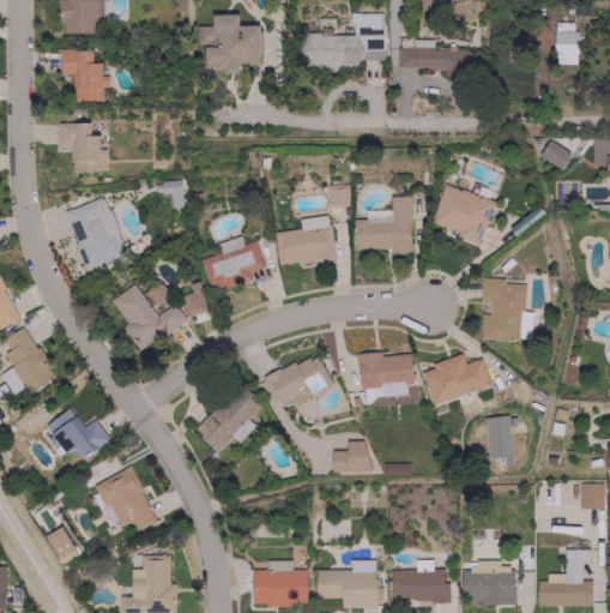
[(64,0),(65,34),(98,32),(98,23),(106,23),(104,0),(64,0)]
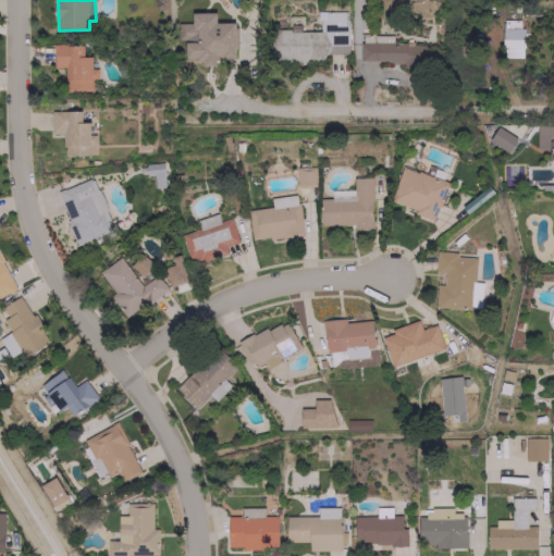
[(351,54),(349,12),(321,13),(321,32),(275,33),(275,62),(327,61),(327,54),(351,54)]
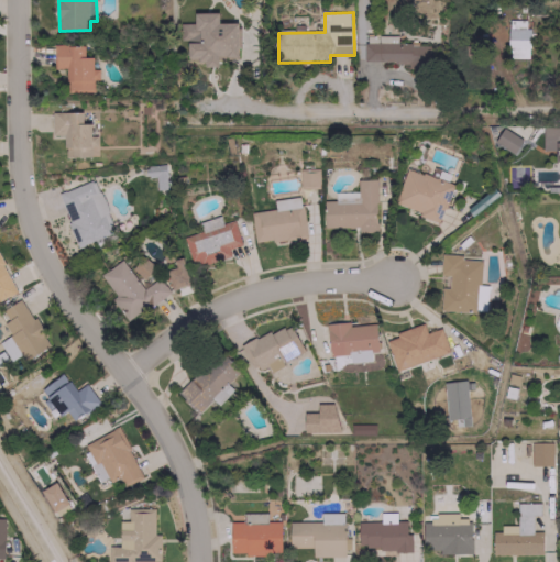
[(240,23),(220,23),(220,13),(196,13),(196,24),(184,24),(184,41),(190,41),(190,62),(207,62),(207,67),(220,67),(220,58),(240,58),(240,23)]
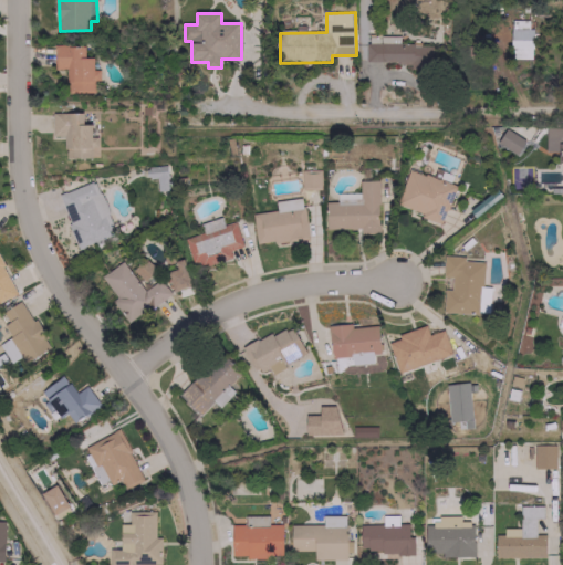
[(533,21),(513,21),(513,59),(533,59),(533,21)]
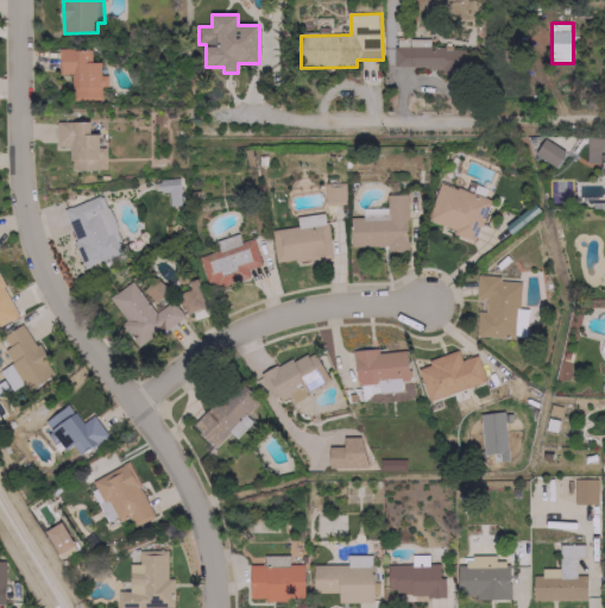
[(396,68),(443,68),(442,75),(470,75),(471,48),(432,48),(432,39),(396,39),(396,68)]
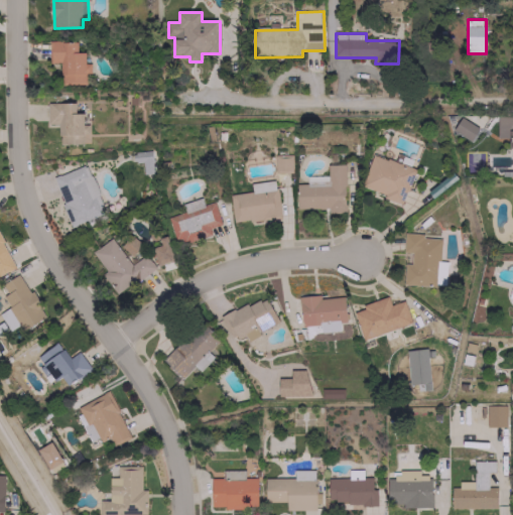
[(87,52),(80,52),(80,41),(51,42),(51,63),(62,63),(62,85),(88,85),(87,52)]
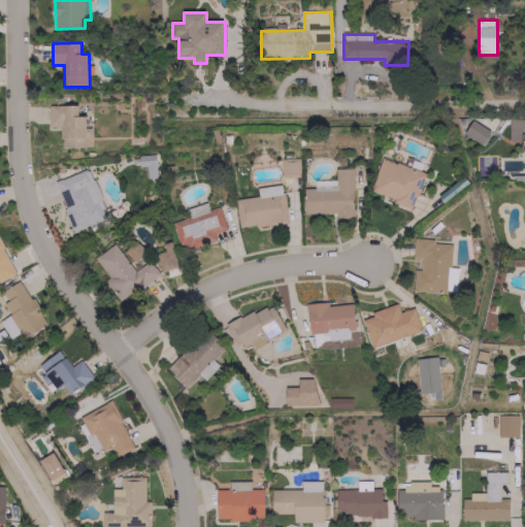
[(88,147),(87,117),(79,117),(79,104),(50,105),(50,128),(62,128),(63,149),(88,147)]
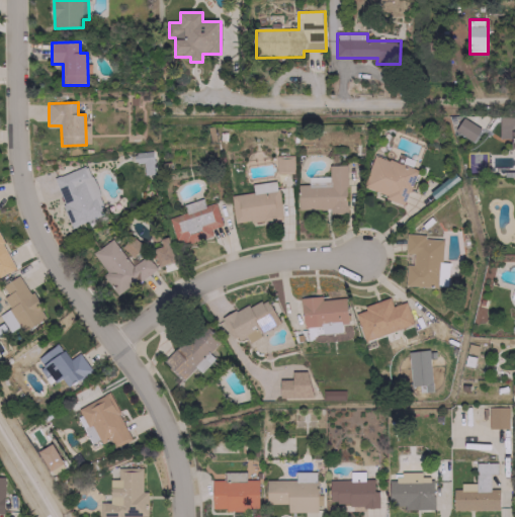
[(514,117),(501,117),(501,139),(512,139),(512,149),(514,149),(514,117)]
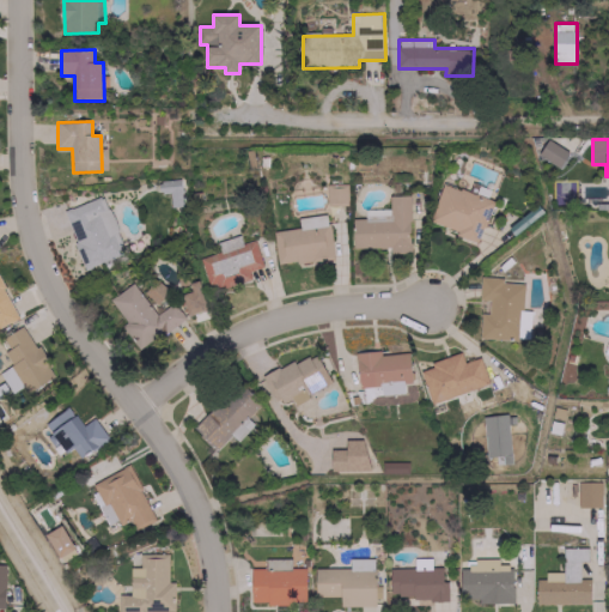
[(571,152),(549,140),(540,156),(561,169),(571,152)]
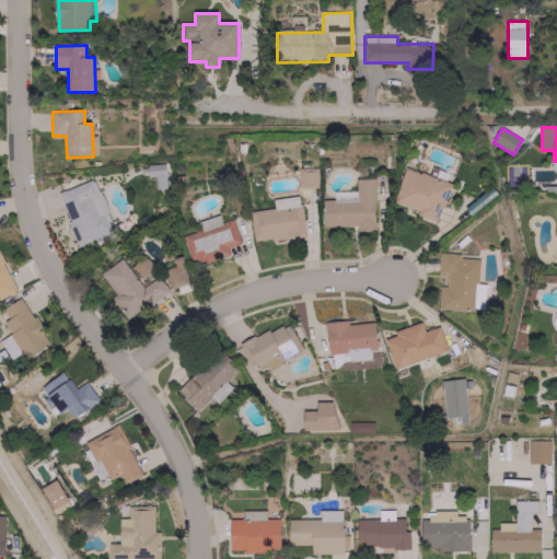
[(157,177),(158,189),(170,188),(167,164),(148,166),(149,177),(157,177)]
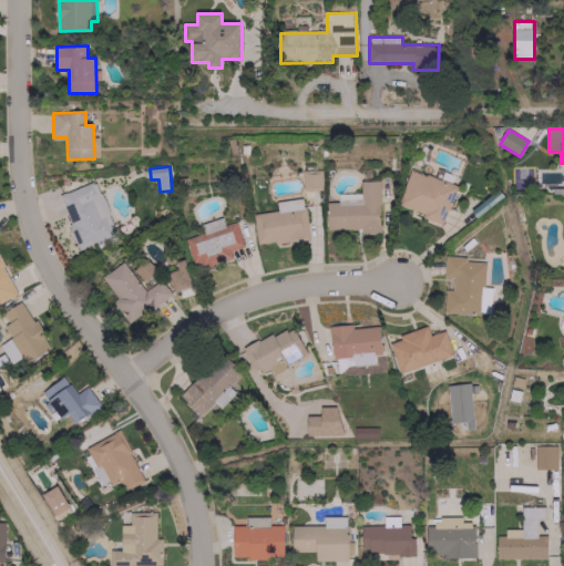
[(324,191),(322,171),(305,171),(305,191),(324,191)]
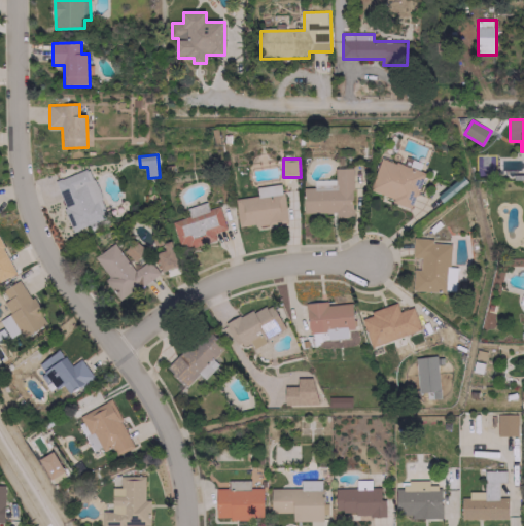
[(425,172),(381,159),(371,194),(415,207),(425,172)]
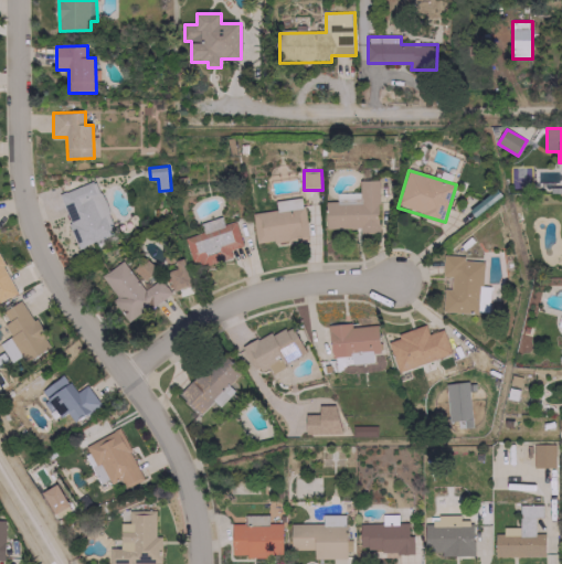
[(80,248),(116,235),(98,181),(61,194),(80,248)]
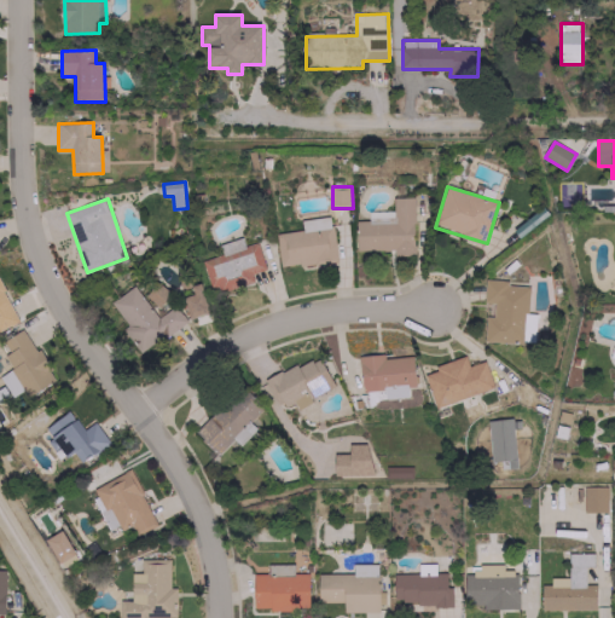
[(359,252),(395,250),(395,256),(417,255),(415,198),(395,198),(395,212),(370,213),(371,221),(358,221),(359,252)]
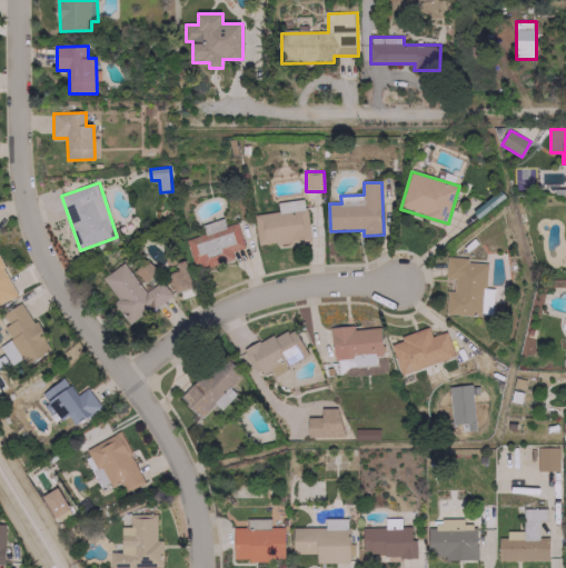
[(311,240),(307,200),(279,203),(279,212),(257,215),(260,246),(311,240)]
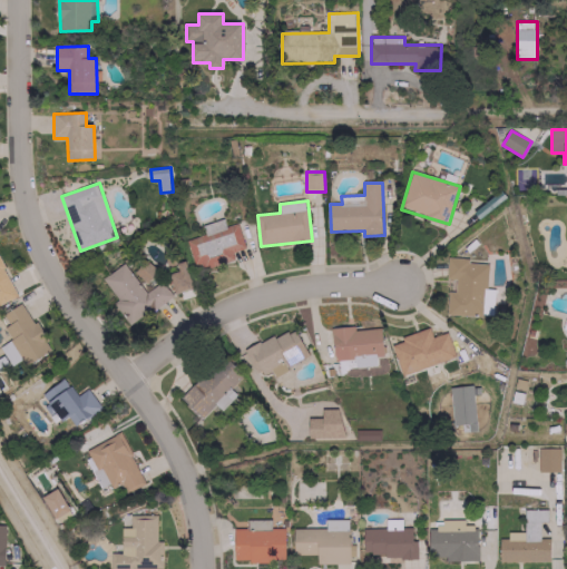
[(188,241),(196,271),(236,260),(234,253),(246,248),(240,224),(227,227),(225,219),(207,225),(211,234),(188,241)]
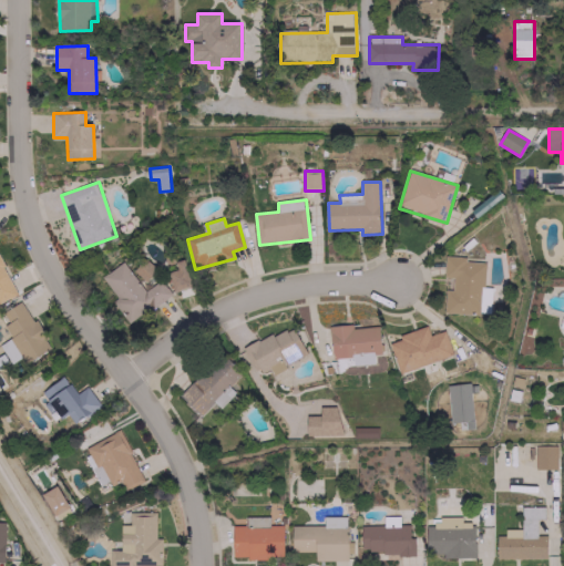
[(0,302),(1,305),(19,295),(0,256),(0,302)]
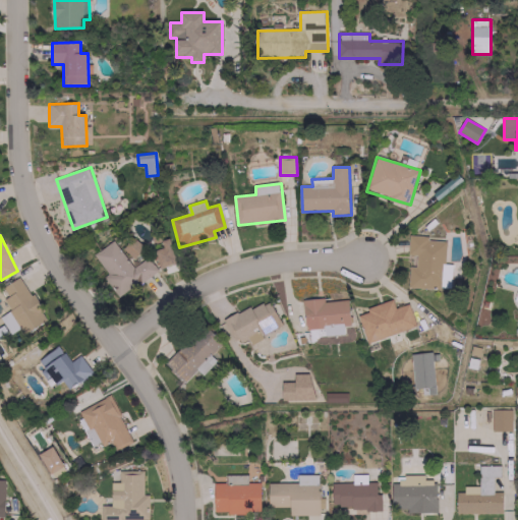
[(162,241),(164,247),(155,250),(161,268),(178,263),(170,238),(162,241)]
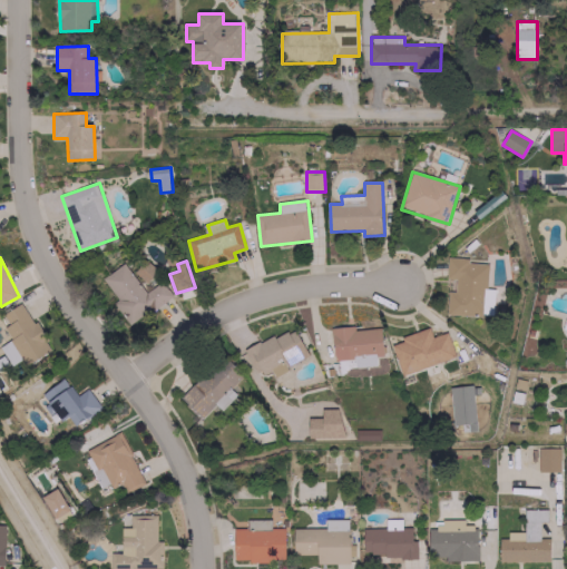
[(488,290),(489,262),(449,261),(448,280),(457,280),(456,293),(449,292),(448,314),(495,316),(496,290),(488,290)]
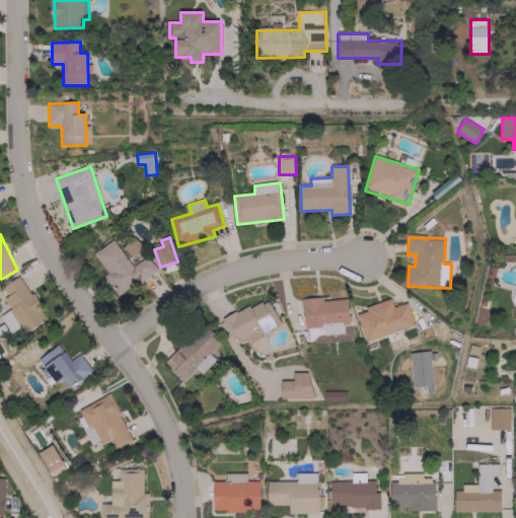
[(134,267),(114,239),(94,253),(108,274),(104,276),(120,297),(157,270),(148,256),(134,267)]
